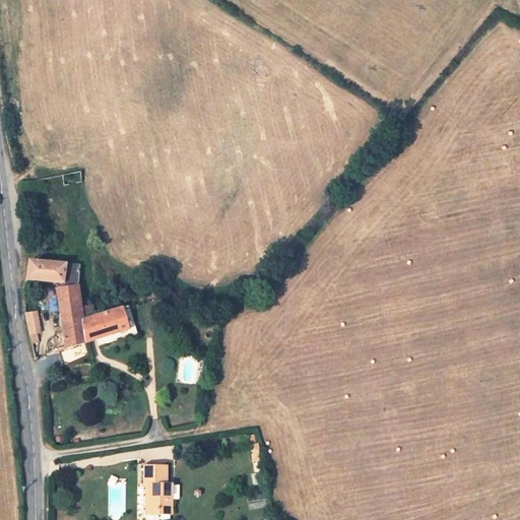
[(82,182),(81,171),(61,175),(62,186),(82,182)]
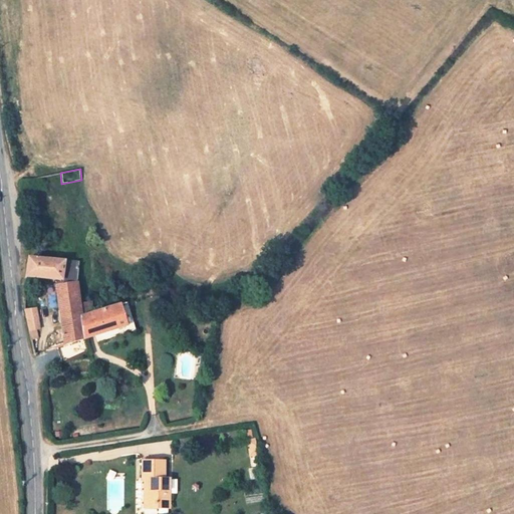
[(78,263),(28,258),(26,277),(60,280),(60,286),(56,286),(64,345),(84,339),(76,314),(92,312),(91,302),(79,303),(77,282),(78,263)]
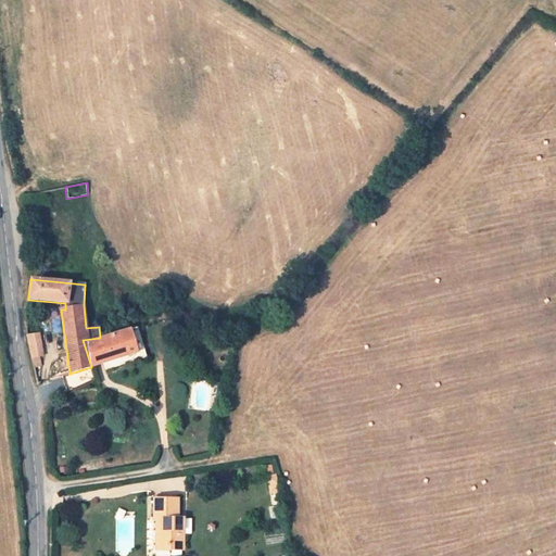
[(131,330),(130,328),(109,336),(100,338),(83,340),(91,367),(138,352),(131,330)]
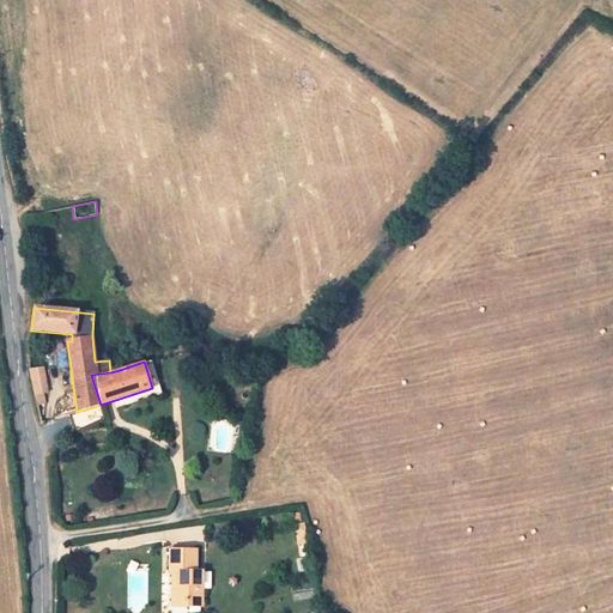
[(152,388),(155,395),(162,393),(159,386),(151,362),(145,364),(152,388)]
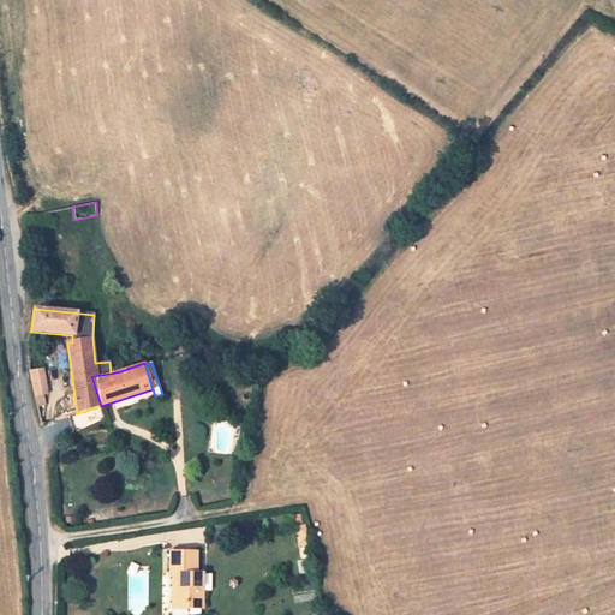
[(29,370),(35,395),(47,394),(41,368),(29,370)]
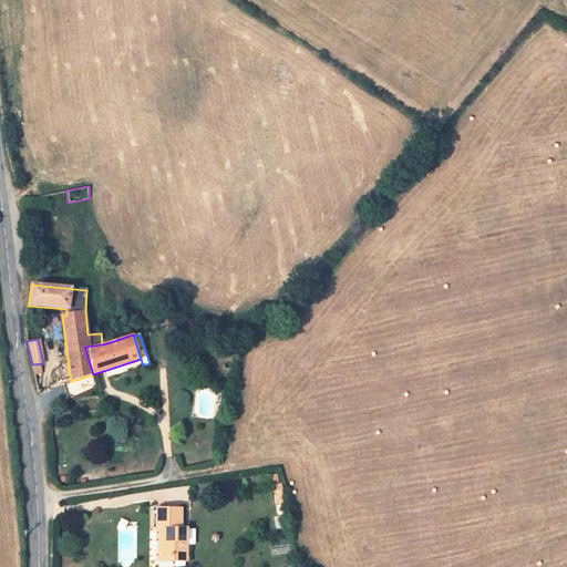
[(285,502),(282,488),(274,490),(276,503),(285,502)]
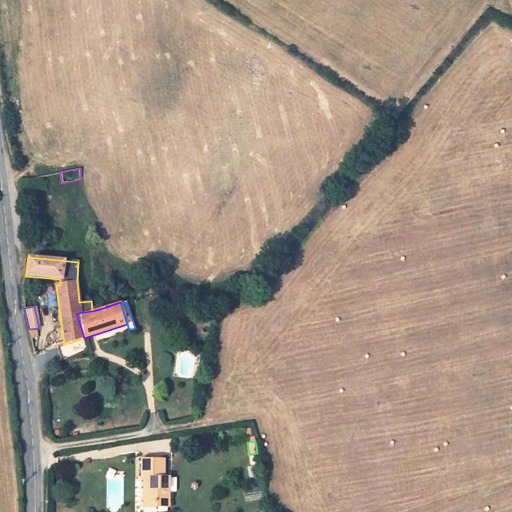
[(156,507),(168,506),(169,477),(164,477),(164,459),(141,459),(141,478),(149,478),(149,488),(144,488),(144,502),(157,502),(156,507)]
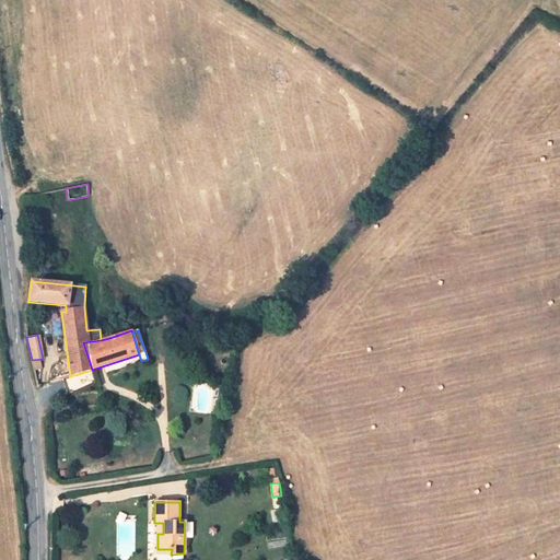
All buildings are outlined.
